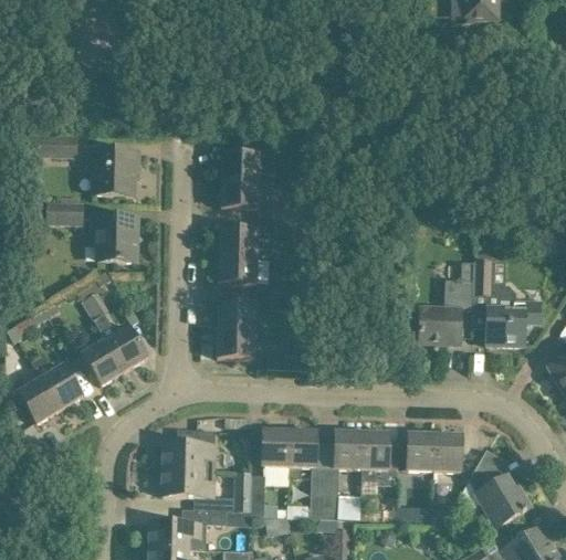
[(496,10),(496,0),(451,0),(452,9),(488,10),(488,25),(496,25),(496,10)]
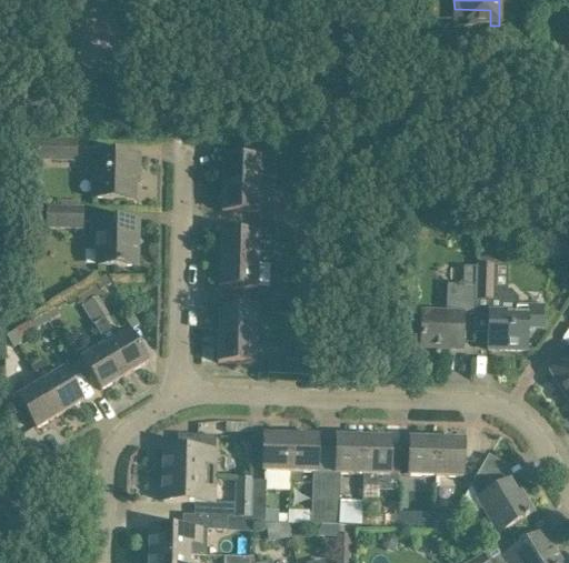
[(75,157),(76,138),(38,137),(37,156),(75,157)]
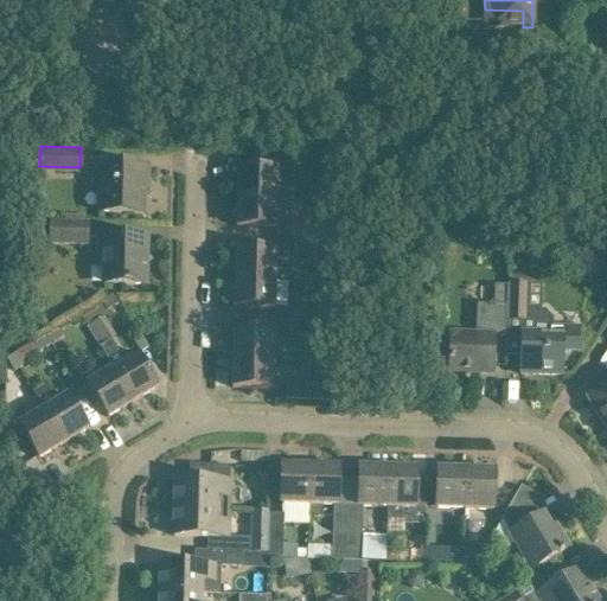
[(292,194),(293,151),(261,151),(261,165),(238,165),(237,193),(275,194),(292,194)]
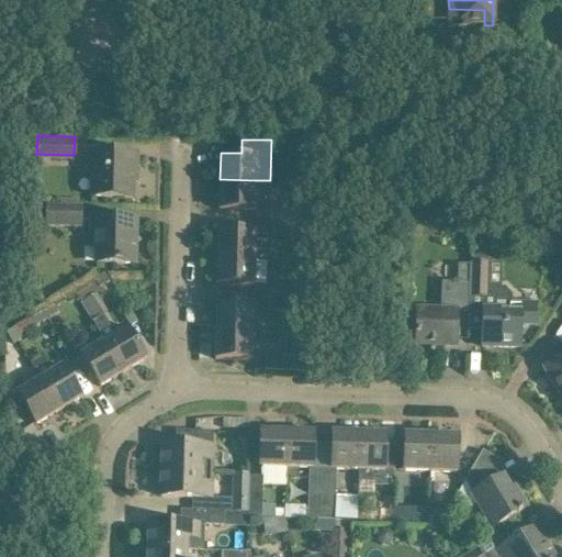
[(308,158),(308,144),(299,144),(299,158),(308,158)]
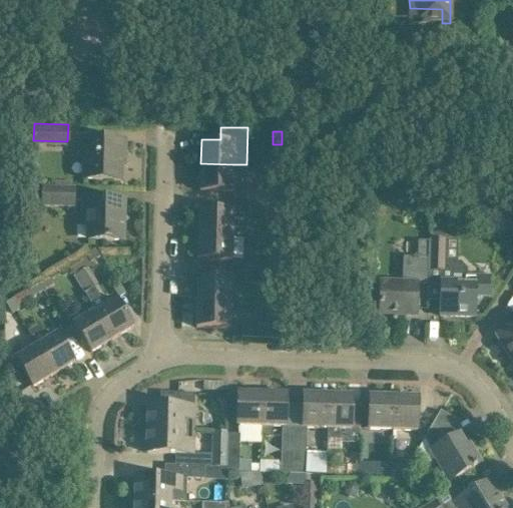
[(124,162),(125,137),(79,136),(79,154),(84,154),(83,176),(120,177),(120,162),(124,162)]
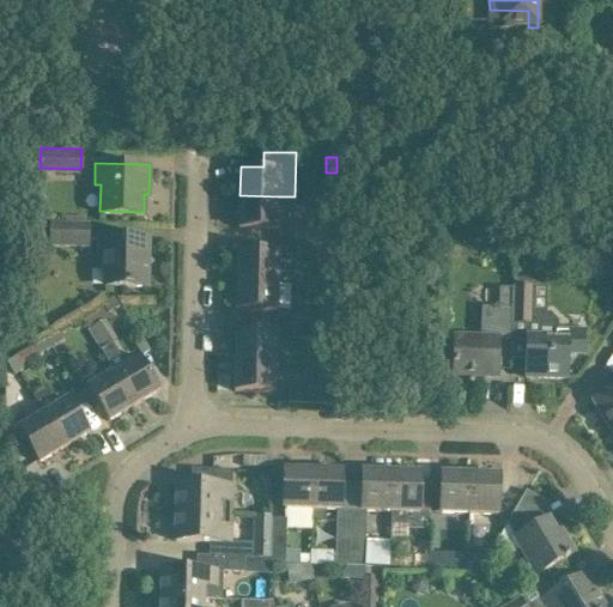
[(278,226),(278,196),(240,195),(238,225),(278,226)]
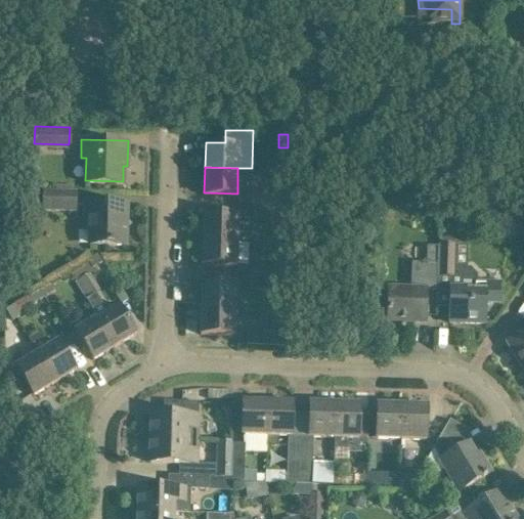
[(275,191),(251,190),(251,203),(285,204),(286,169),(276,169),(275,191)]
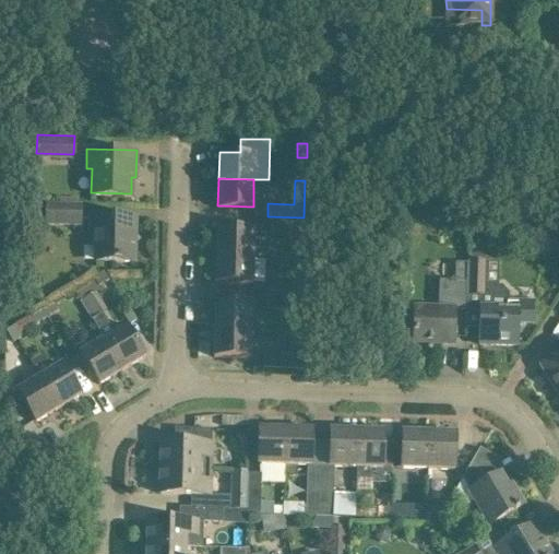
[(79,200),(56,200),(56,201),(47,201),(46,221),(80,222),(80,202),(79,202),(79,200)]
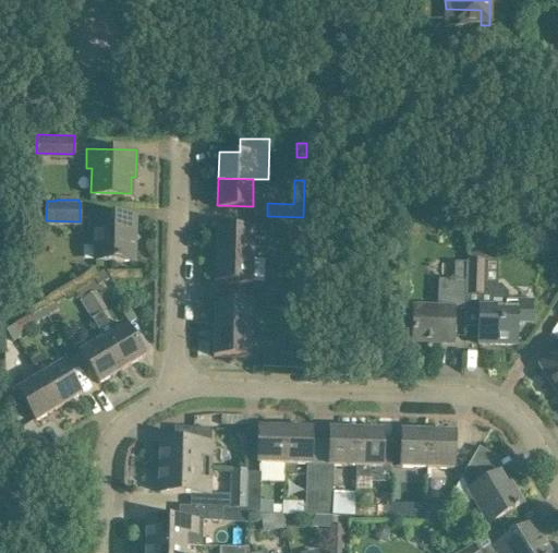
[(133,259),(134,215),(89,214),(89,241),(96,241),(96,257),(133,259)]
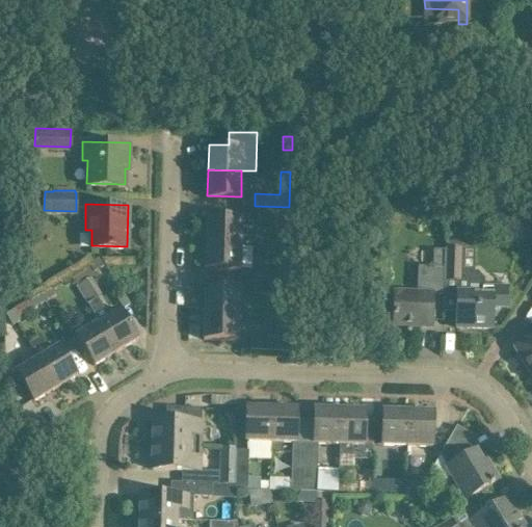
[(289,219),(289,207),(255,206),(255,219),(289,219)]
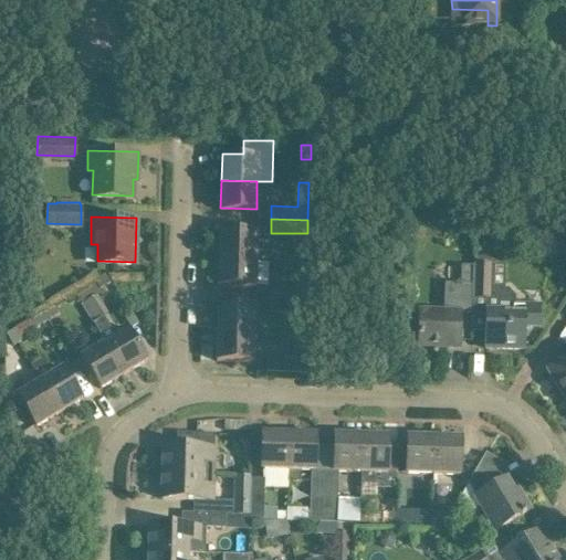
[(565,249),(565,246),(565,220),(564,219),(549,238),(565,249)]
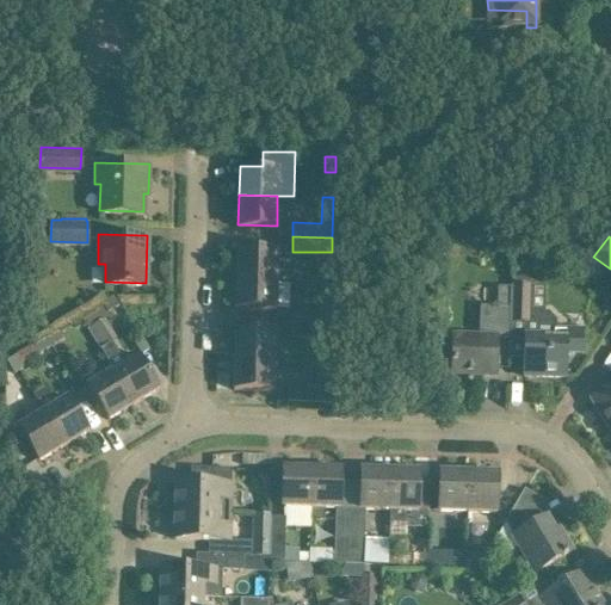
[(275,277),(276,247),(238,247),(236,276),(275,277)]
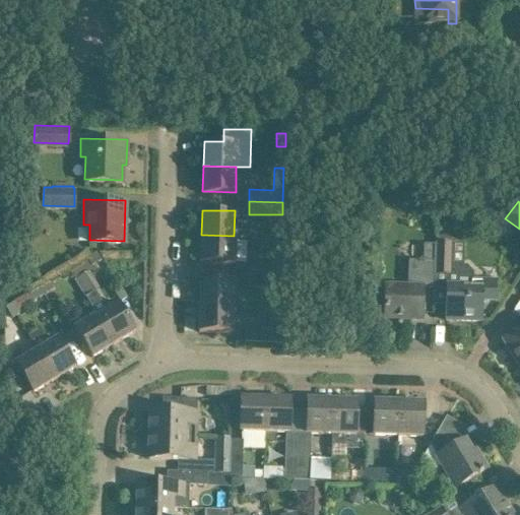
[(270,237),(282,237),(282,216),(270,216),(270,237)]
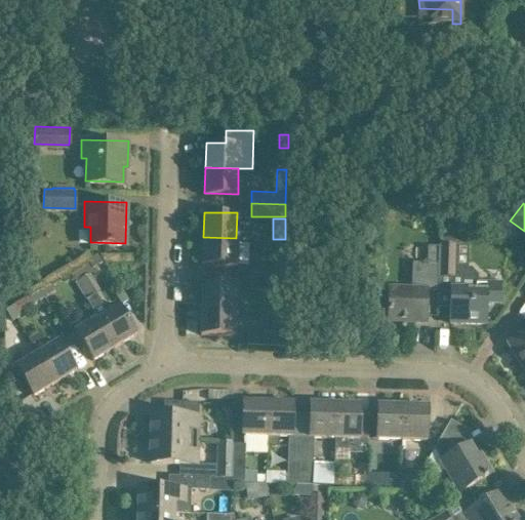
[(236,264),(236,238),(203,237),(203,263),(224,263),(236,264)]
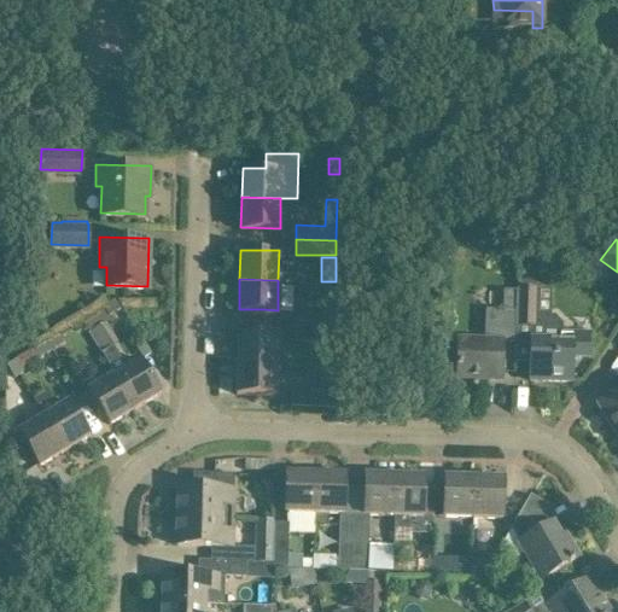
[(588,355),(589,330),(564,330),(564,320),(555,312),(536,312),(537,285),(517,285),(517,320),(536,321),(536,337),(531,337),(530,377),(572,378),(572,354),(588,355)]
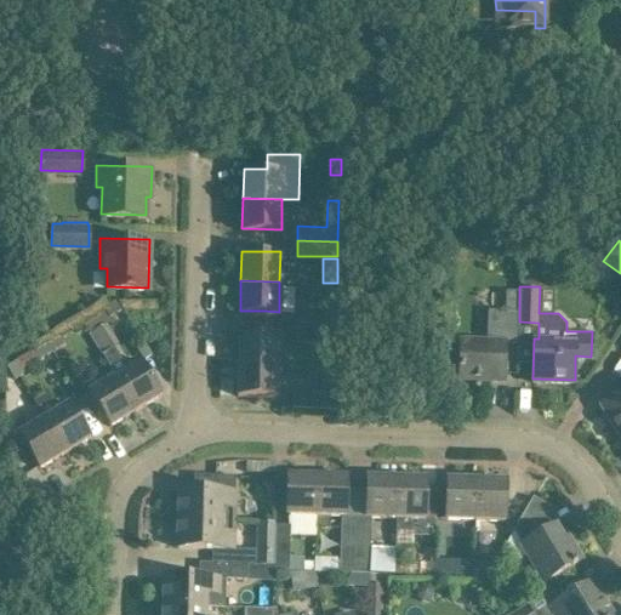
[(90,331),(112,318),(109,314),(123,306),(117,296),(103,303),(81,315),(90,331)]
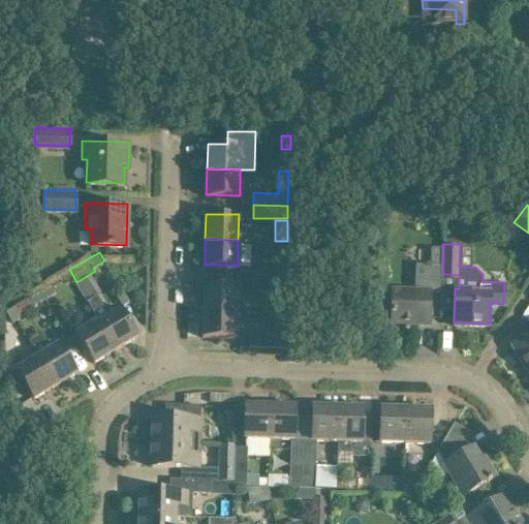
[(286,276),(286,264),(276,263),(276,260),(251,259),(251,275),(286,276)]
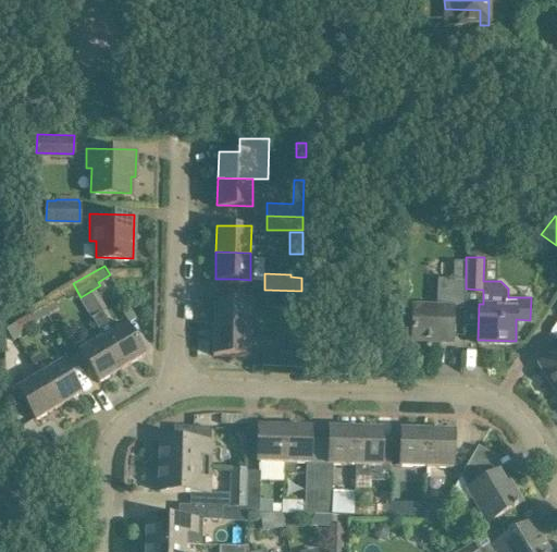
[(300,304),(301,291),(264,290),(263,306),(291,306),(291,304),(300,304)]
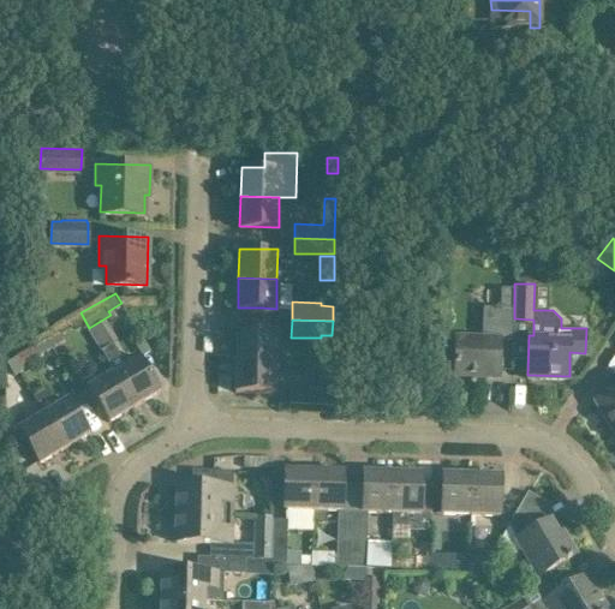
[(58,328),(45,335),(52,346),(64,339),(58,328)]
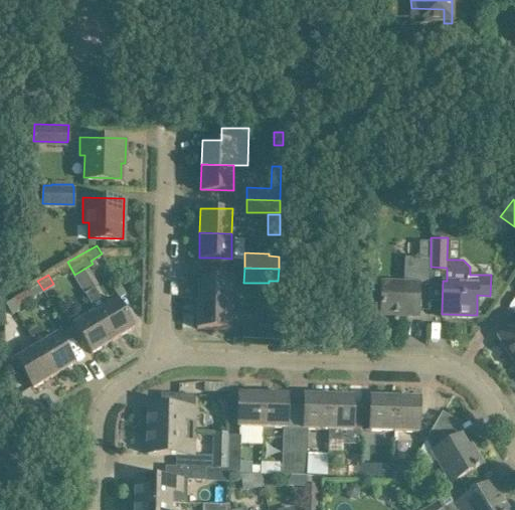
[(231,302),(232,277),(198,277),(198,301),(231,302)]
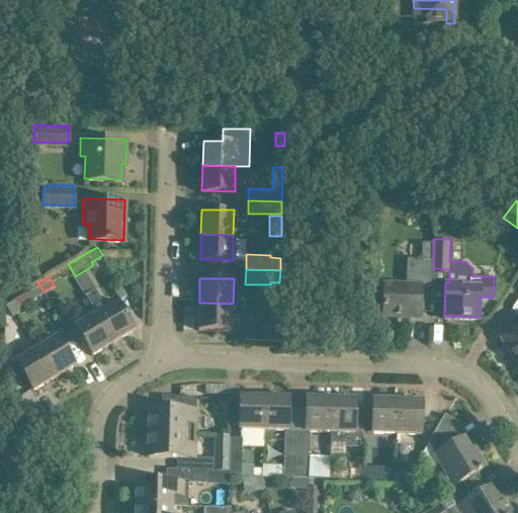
[(420,315),(421,294),(421,282),(384,281),(383,314),(420,315)]
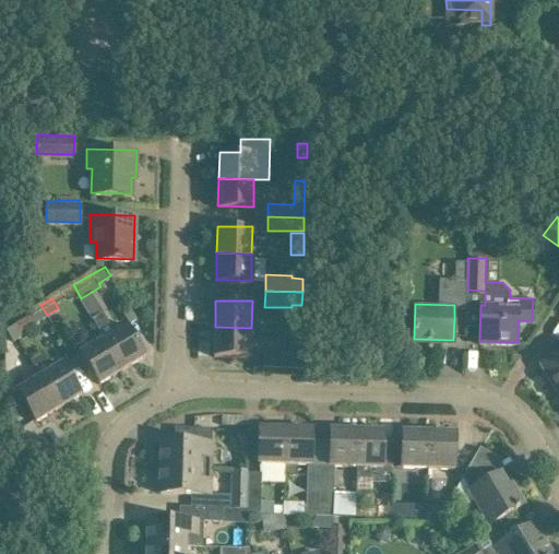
[(35,321),(47,315),(40,305),(30,311),(35,320),(35,321)]
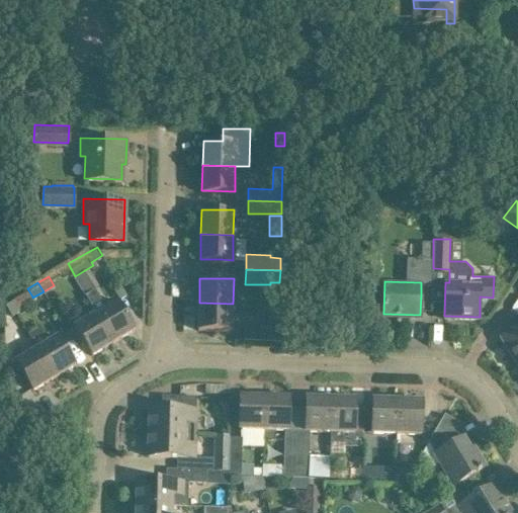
[(106,305),(95,287),(85,292),(96,311),(95,312),(112,340),(135,327),(117,298),(106,305)]
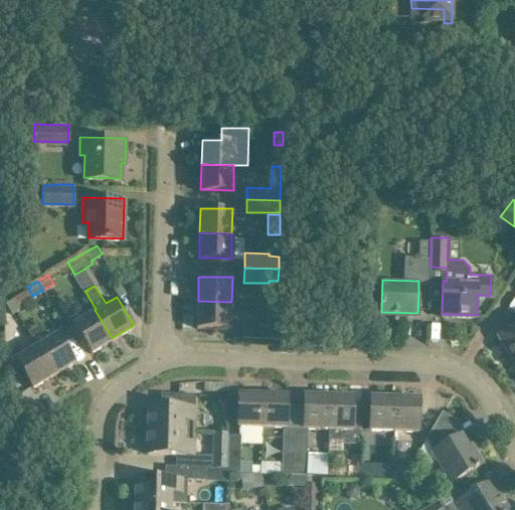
[(19,308),(17,304),(12,297),(5,301),(11,312),(19,308)]
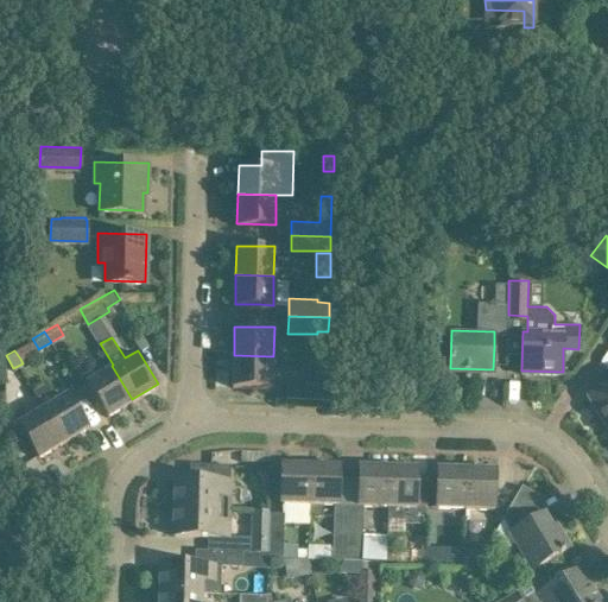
[(272,385),(272,382),(273,356),(234,355),(233,385),(272,385)]
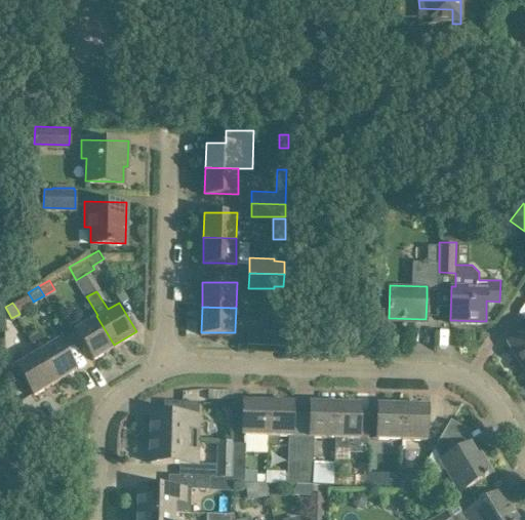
[(93,357),(114,345),(96,316),(76,328),(93,357)]
